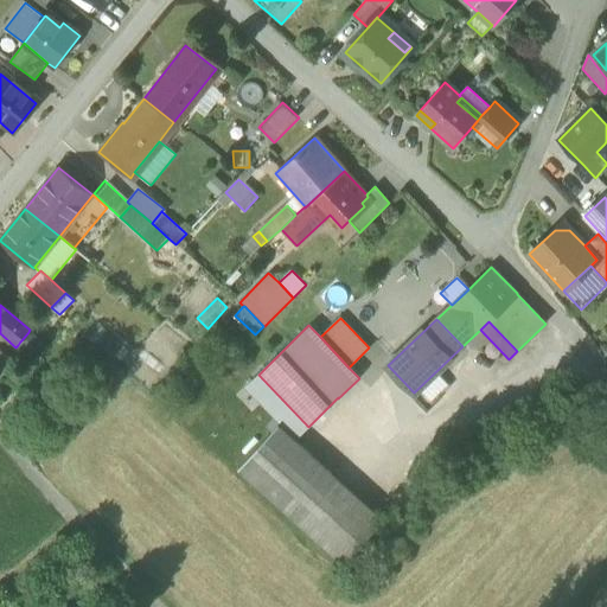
[(50,346),(30,330),(29,332),(37,339),(32,346),(23,339),(20,342),(30,349),(27,352),(38,362),(50,346)]
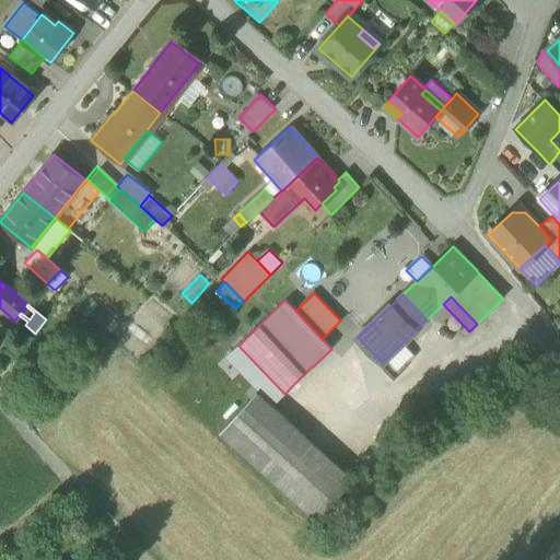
[(21,313),(30,319),(34,313),(26,306),(21,313)]
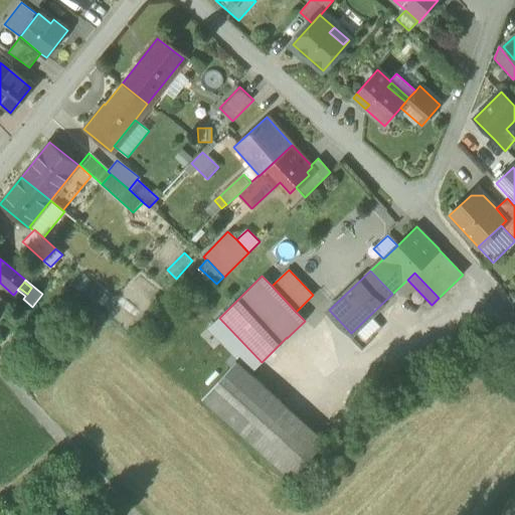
[(15,293),(23,299),(25,296),(17,290),(15,293)]
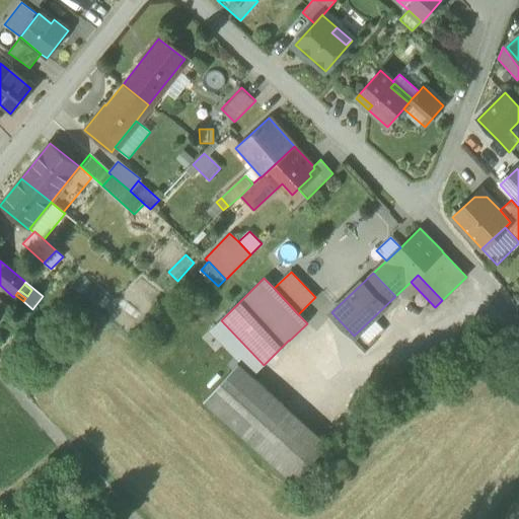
[(0,316),(10,304),(0,295),(0,316)]
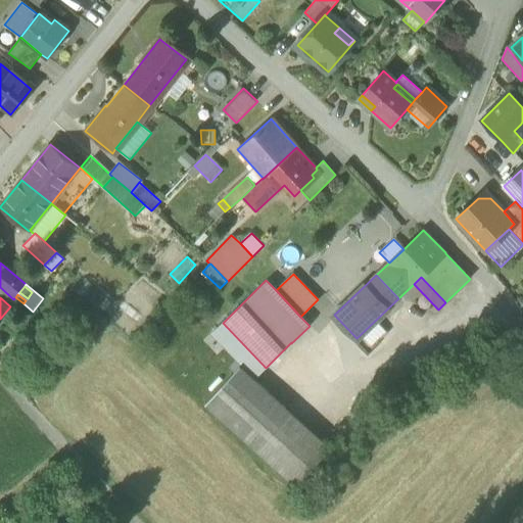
[(255,377),(266,368),(223,323),(212,332),(255,377)]
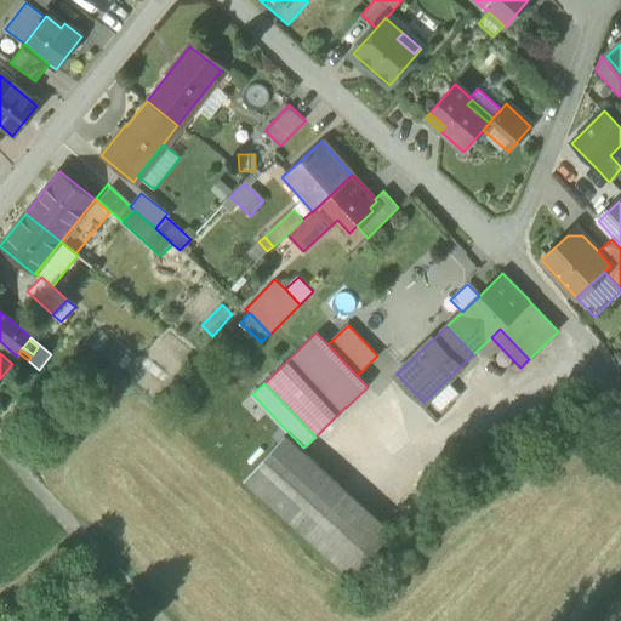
[(274,436),(279,440),(284,434),(280,429),(274,436)]
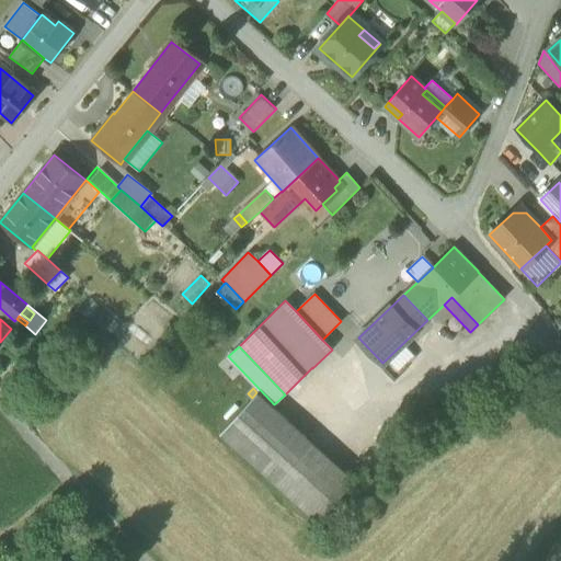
[(220,433),(318,521),(355,480),(256,392),(252,398),(220,433)]
